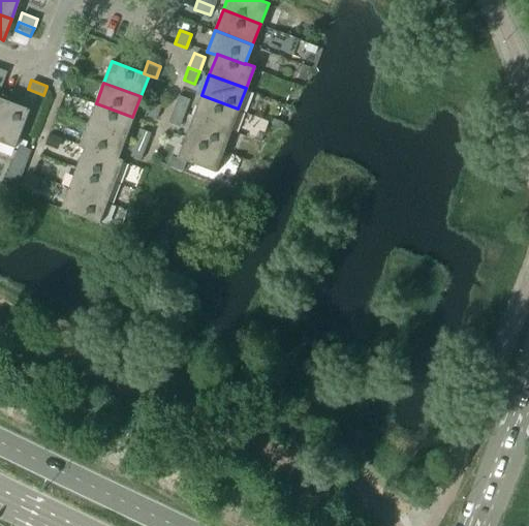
[(184,113),(189,98),(179,94),(173,109),(184,113)]
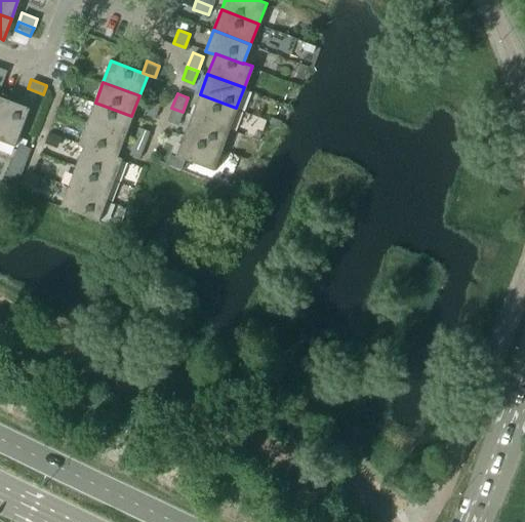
[(236,108),(200,94),(192,115),(229,128),(236,108)]
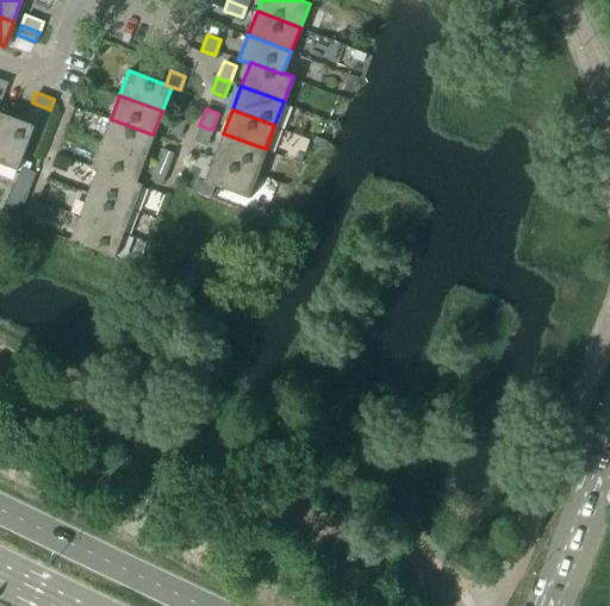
[(180,136),(186,120),(174,116),(168,131),(180,136)]
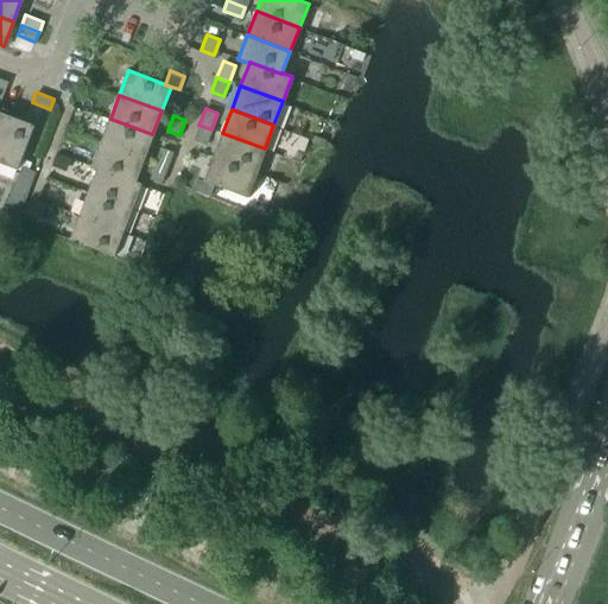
[(18,167),(19,165),(29,141),(35,126),(10,116),(0,141),(0,160),(17,167),(18,167)]
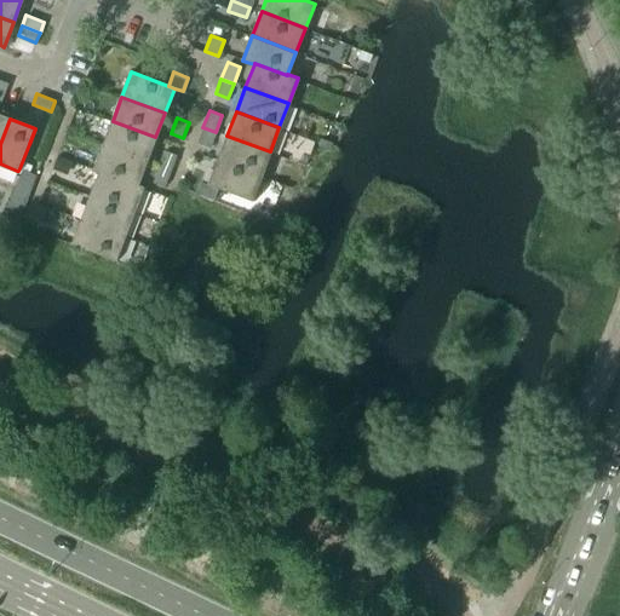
[(147,161),(155,137),(113,121),(103,145),(147,161)]
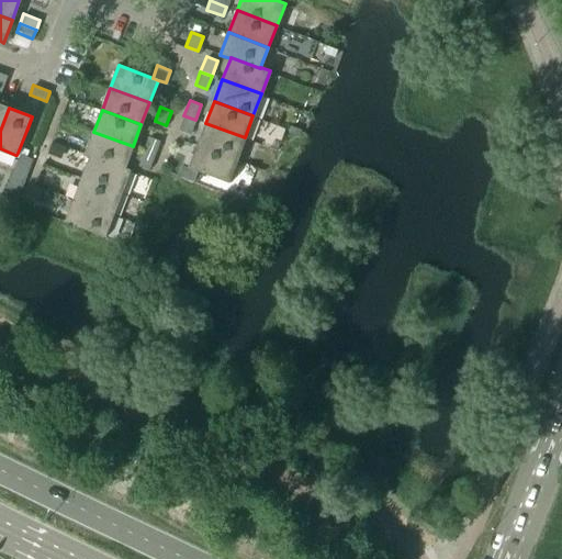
[(190,133),(195,120),(183,115),(179,129),(190,133)]
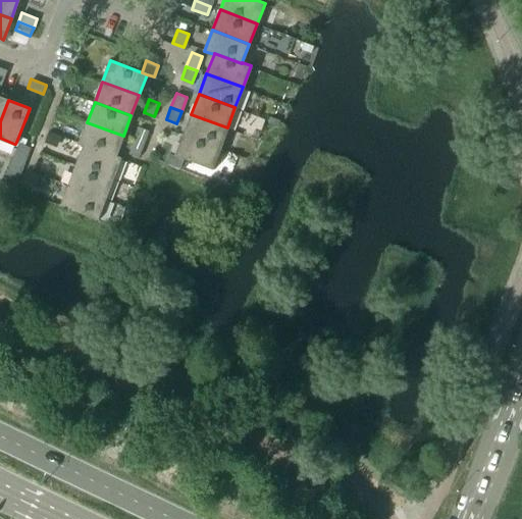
[(220,148),(227,127),(191,114),(184,135),(220,148)]
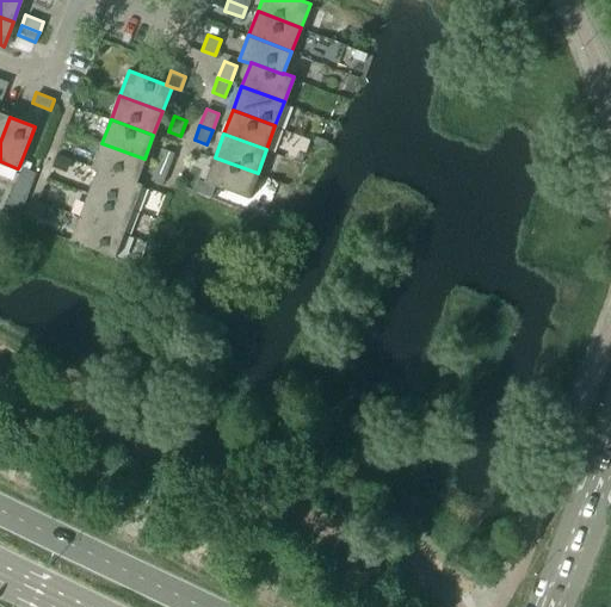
[(136,181),(144,159),(102,143),(92,167),(98,169),(98,168),(135,183),(136,181)]
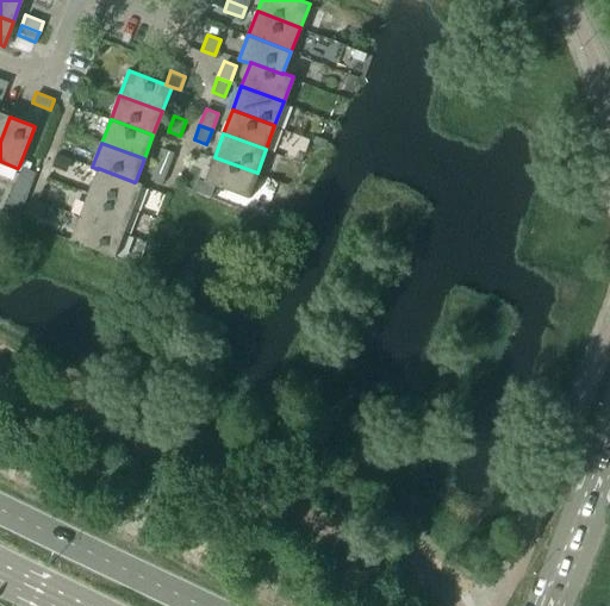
[(168,168),(174,151),(162,147),(156,163),(168,168)]
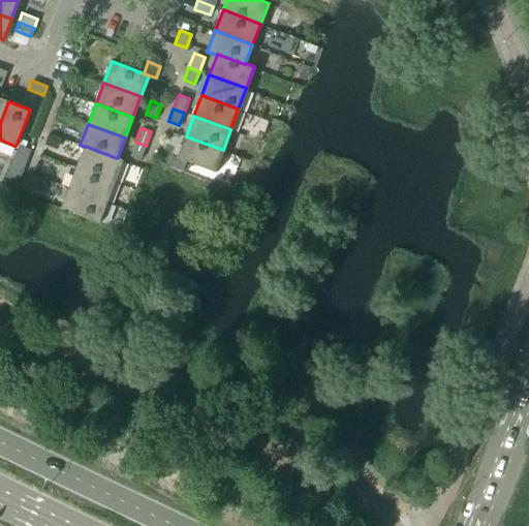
[(215,171),(223,150),(186,136),(178,157),(186,160),(215,171)]
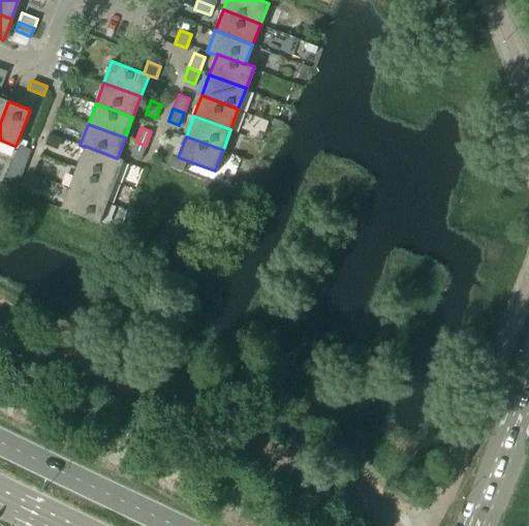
[(141,159),(146,146),(135,142),(130,155),(141,159)]
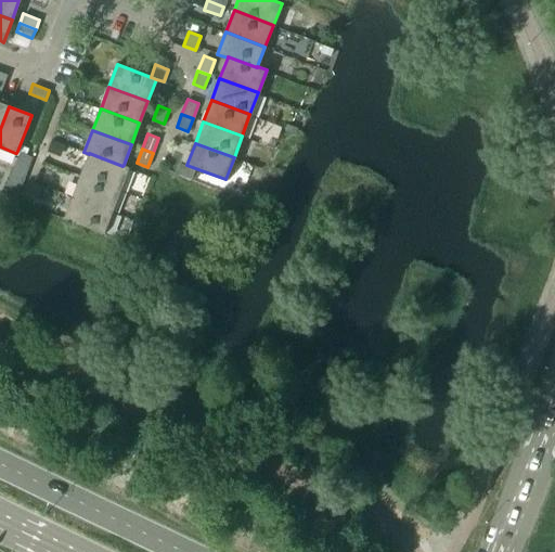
[(17,192),(31,156),(17,151),(16,153),(15,153),(12,162),(15,163),(5,188),(17,192)]
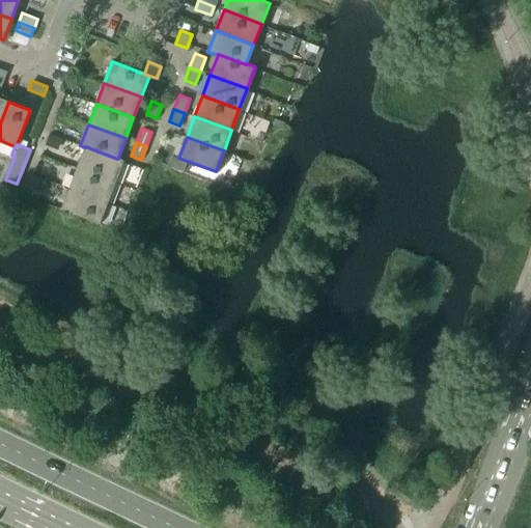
[(115,181),(122,160),(118,158),(117,159),(85,146),(85,147),(78,167),(115,181)]
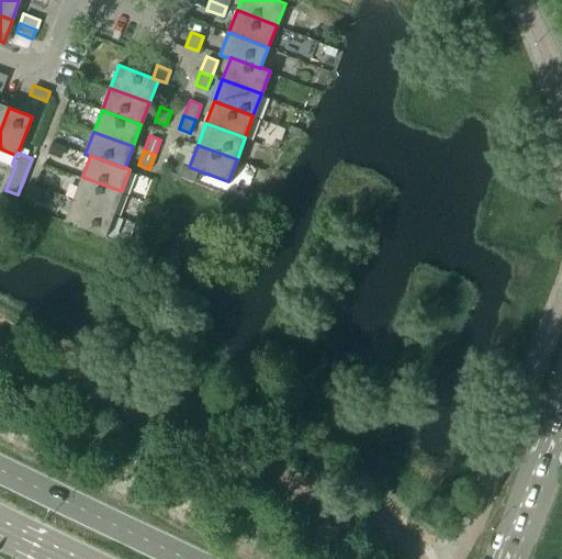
[(198,170),(189,167),(181,164),(178,174),(194,180),(198,170)]
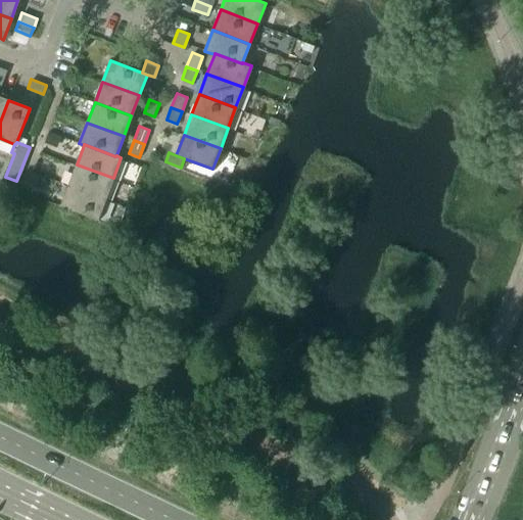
[(105,198),(113,178),(77,164),(69,185),(105,198)]
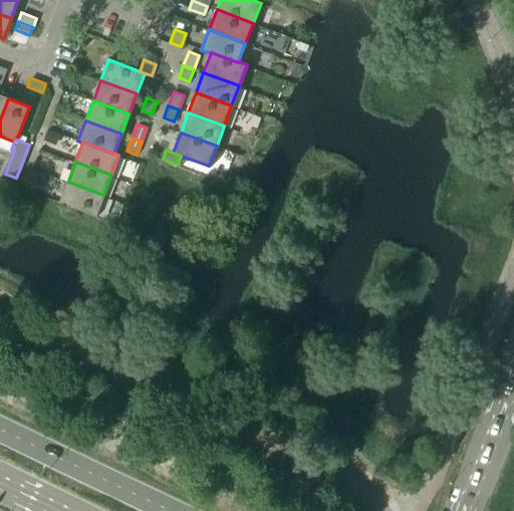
[(95,215),(103,195),(68,182),(60,202),(95,215)]
